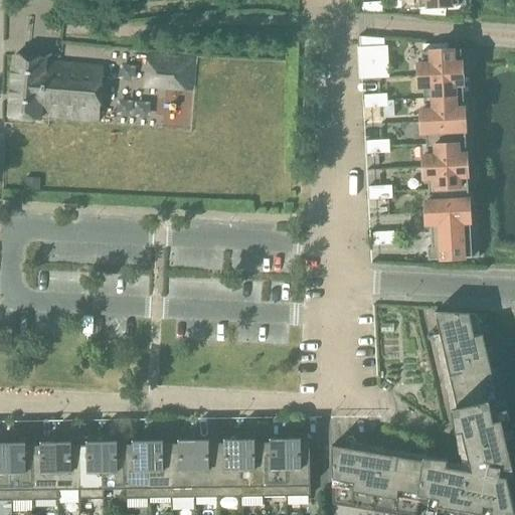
[(466,5),(465,0),(418,0),(419,8),(423,8),(422,12),(443,14),(444,6),(466,5)]
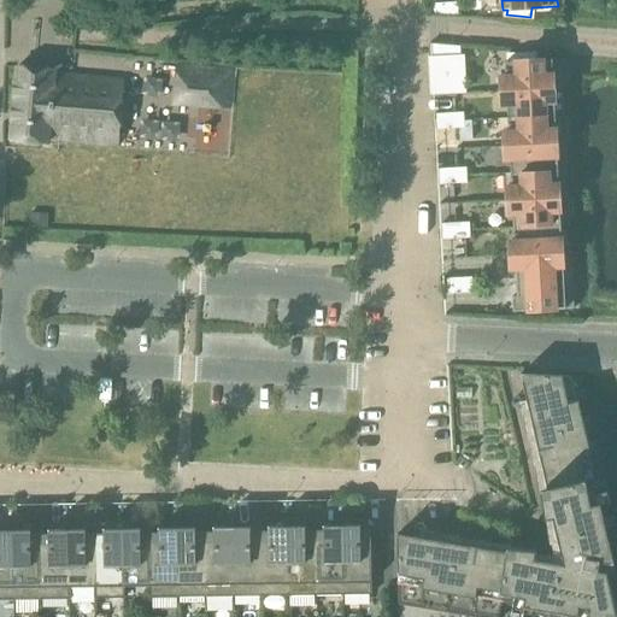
[(429,5),(429,13),(458,16),(458,3),(429,5)]
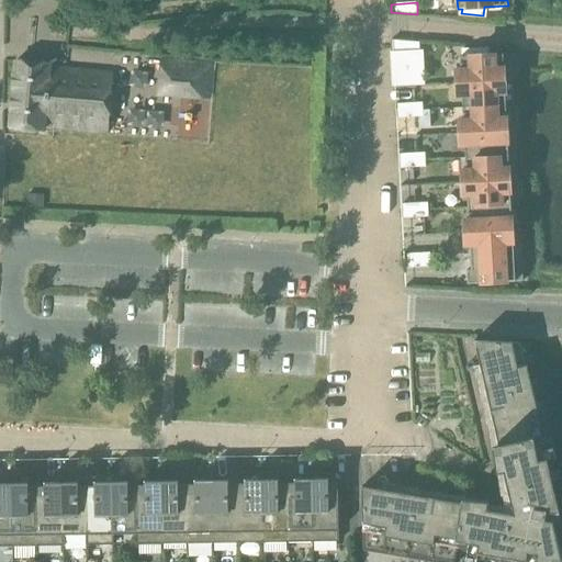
[(419,52),(418,42),(392,40),(393,53),(419,52)]
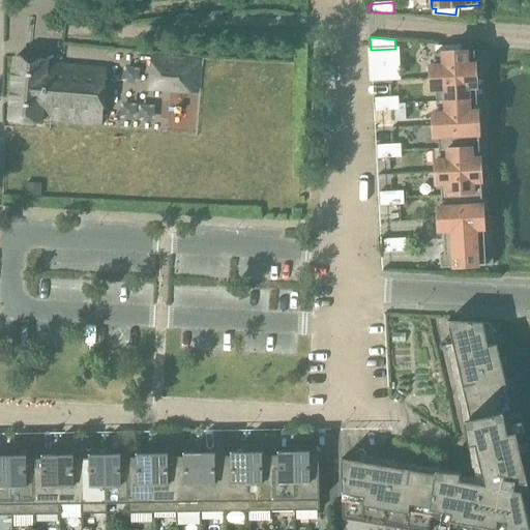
[(431,66),(431,78),(483,76),(482,51),(459,52),(459,48),(438,49),(438,54),(434,54),(435,66),(431,66)]
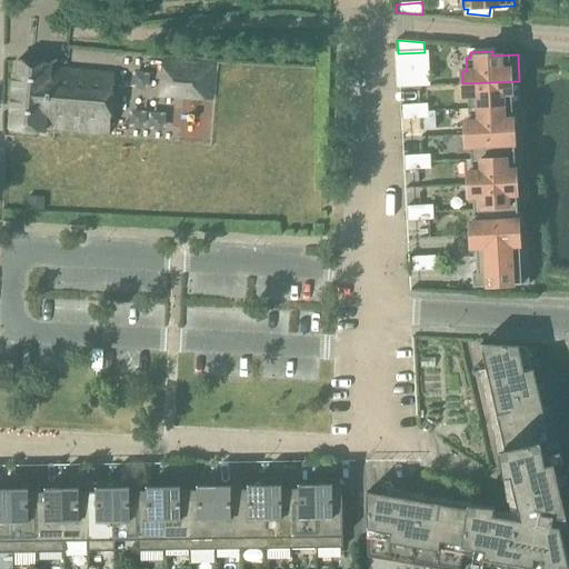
[(113,75),(50,69),(50,65),(16,61),(10,129),(45,132),(45,127),(109,132),(113,75)]
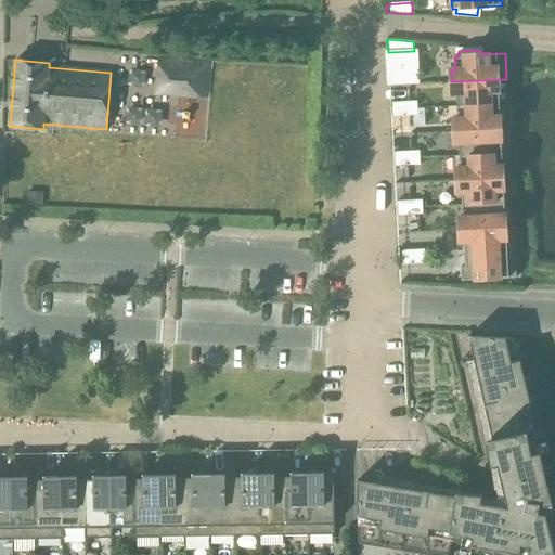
[(208,64),(159,60),(159,68),(198,71),(197,95),(206,97),(208,64)]
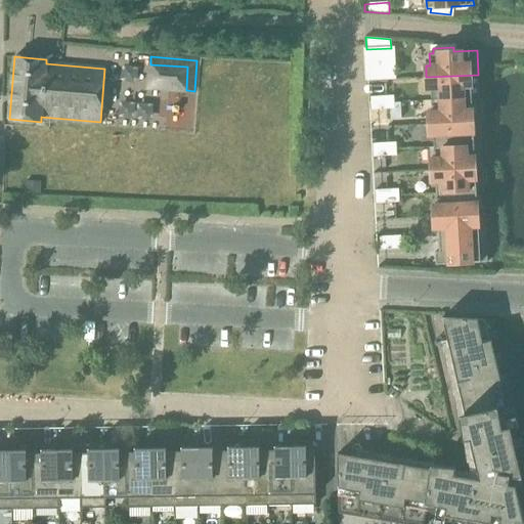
[(431,89),(432,100),(479,98),(478,75),(426,77),(427,89),(431,89)]
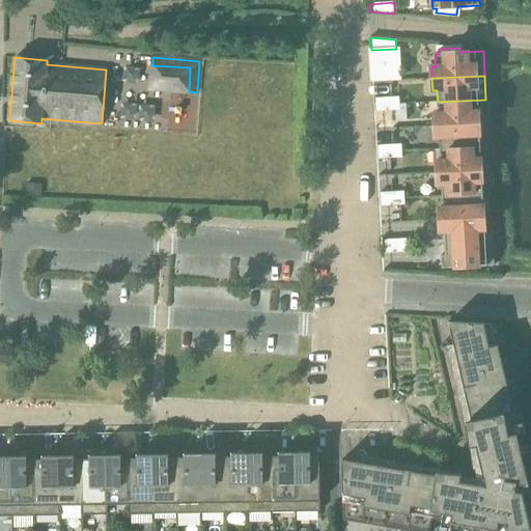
[(398,96),(387,98),(387,111),(399,110),(398,96)]
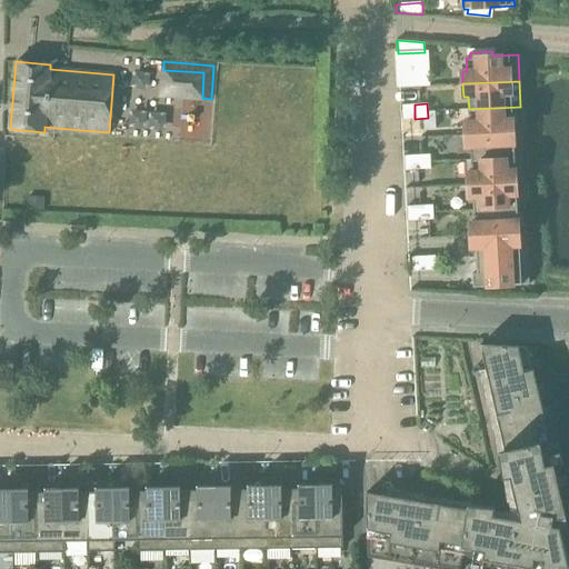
[(415,119),(415,105),(400,106),(401,119),(415,119)]
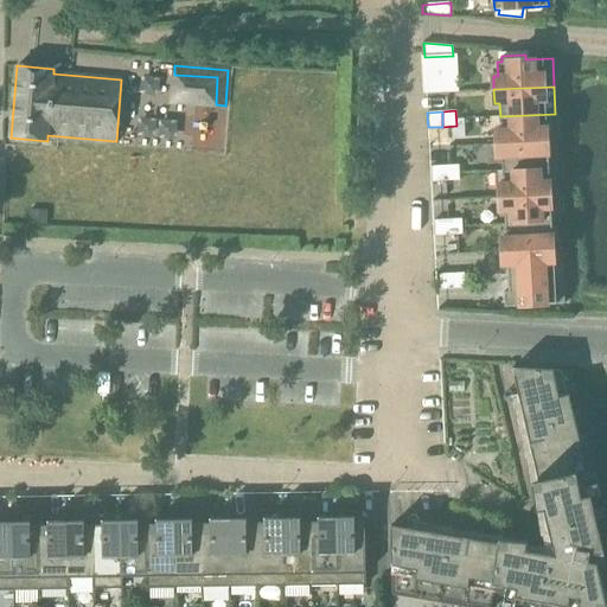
[(496,131),(497,144),(556,140),(555,114),(500,116),(500,129),(496,131)]
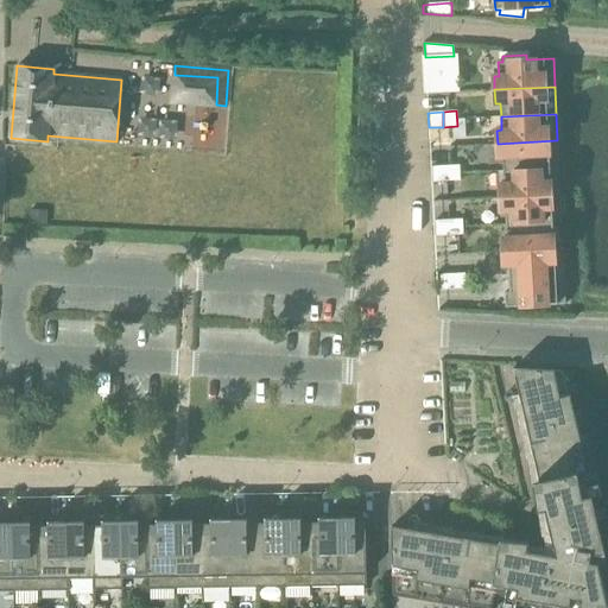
[(502,157),(504,170),(558,168),(557,140),(498,144),(498,157),(502,157)]
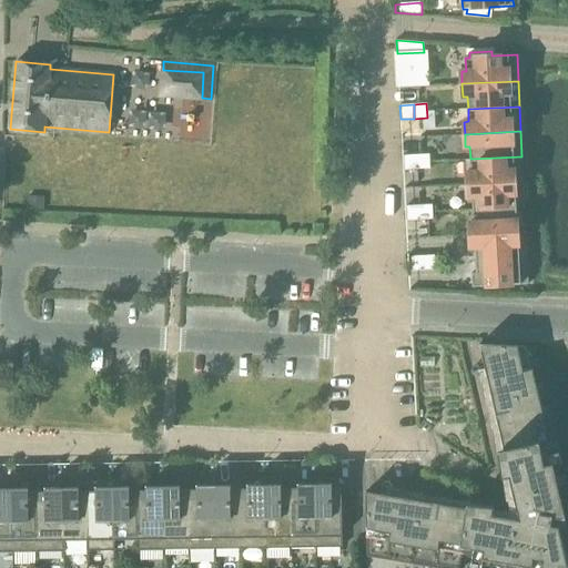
[(429,154),(416,155),(417,169),(429,169),(429,154)]
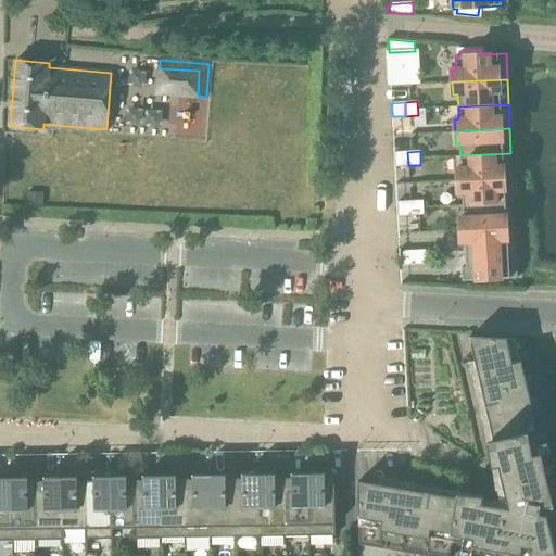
[(408,165),(407,152),(393,152),(394,166),(408,165)]
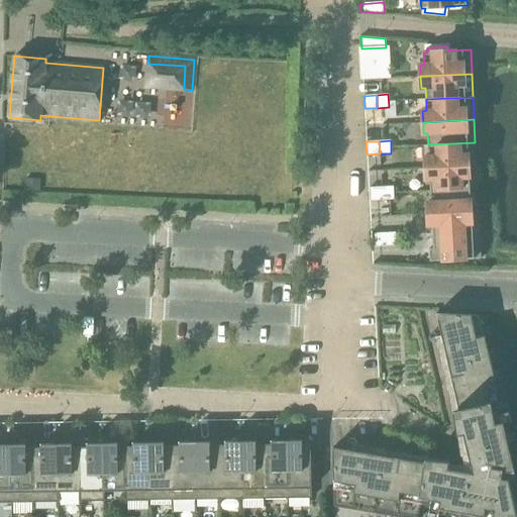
[(425,157),(425,168),(477,166),(475,142),(428,144),(428,157),(425,157)]
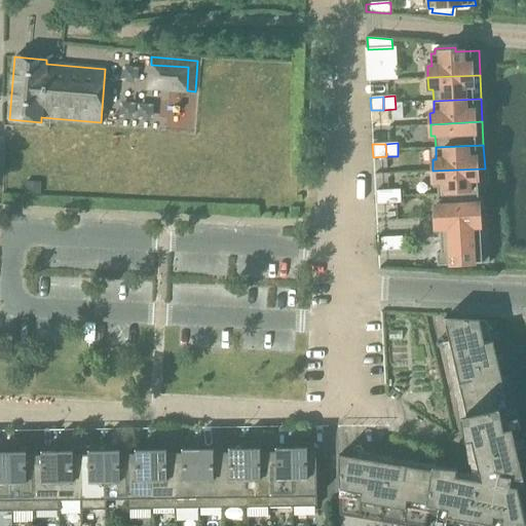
[(486,193),(485,168),(433,171),(434,183),(438,183),(438,194),(478,192),(478,193),(486,193)]
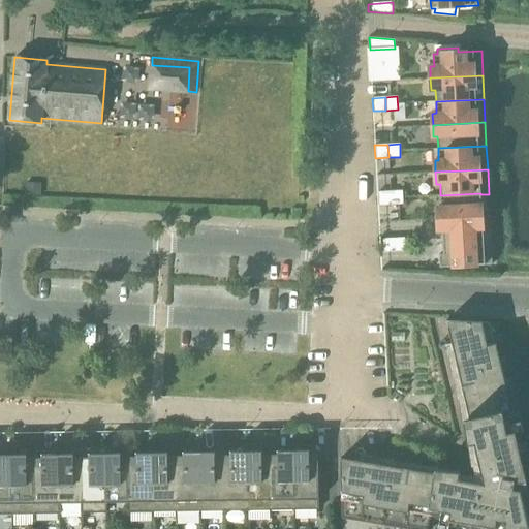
[(391,205),(390,191),(377,192),(378,206),(391,205)]
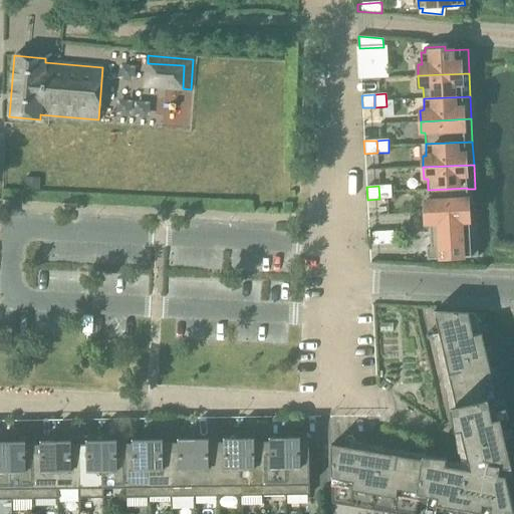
[(378,186),(379,199),(392,198),(391,186),(378,186)]
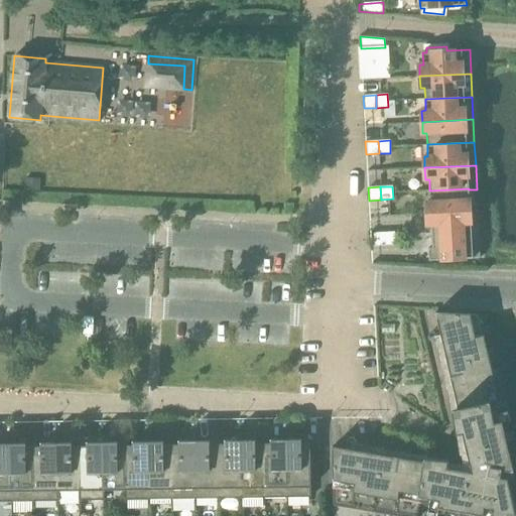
[(471,211),(469,189),(469,188),(429,190),(430,202),(426,202),(426,214),(471,212),(471,211)]
